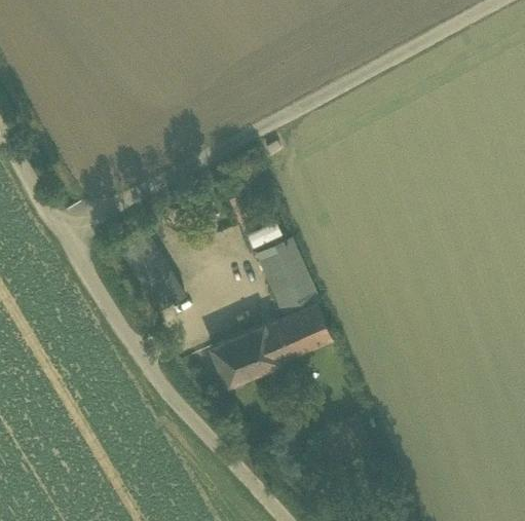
[(248,235),(254,249),(285,234),(278,222),(248,235)]
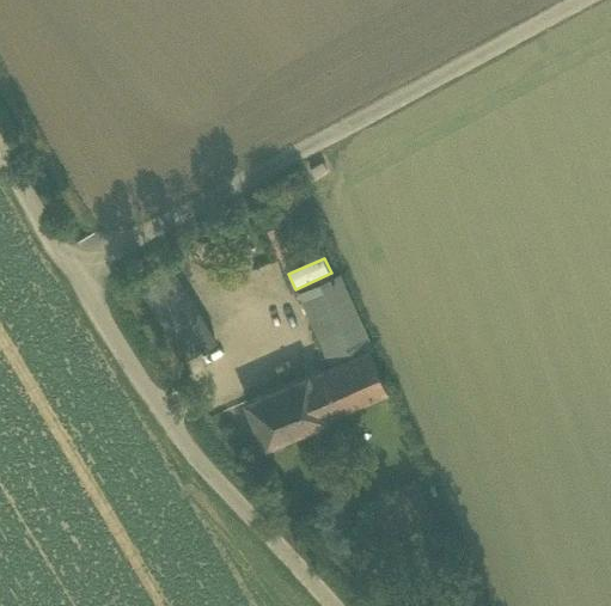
[(139,285),(185,361),(215,343),(169,267),(139,285)]
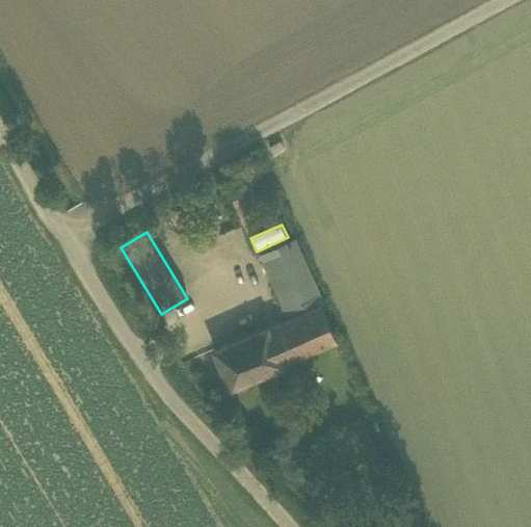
[(260,258),(288,322),(321,308),(321,309),(324,307),(296,242),(260,258)]
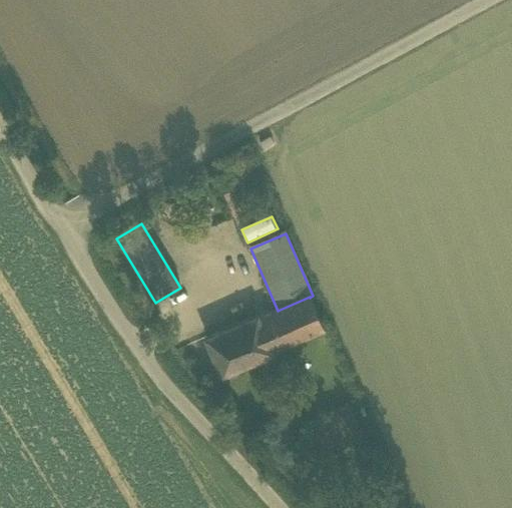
[(325,332),(310,298),(310,297),(278,311),(258,320),(273,354),(325,332)]
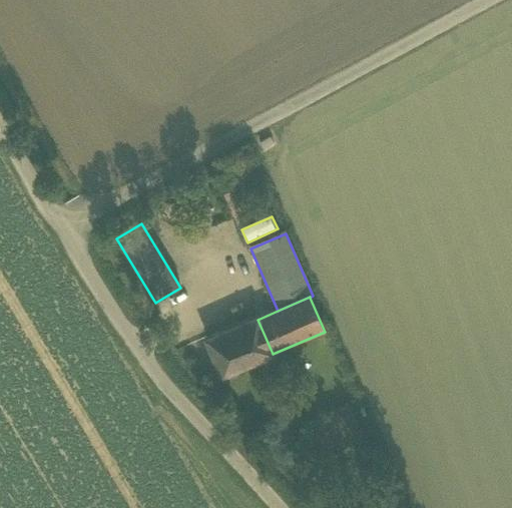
[(206,341),(221,377),(273,355),(273,354),(258,320),(258,319),(206,341)]
